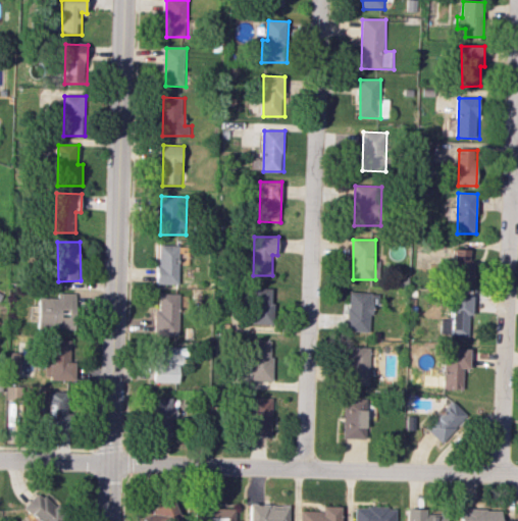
[(160,284),(182,284),(182,246),(160,246),(160,284)]
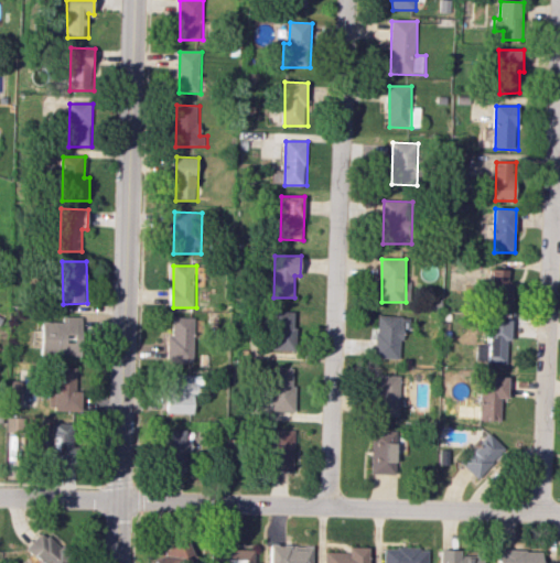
[(513,270),(493,270),(492,307),(512,307),(513,270)]
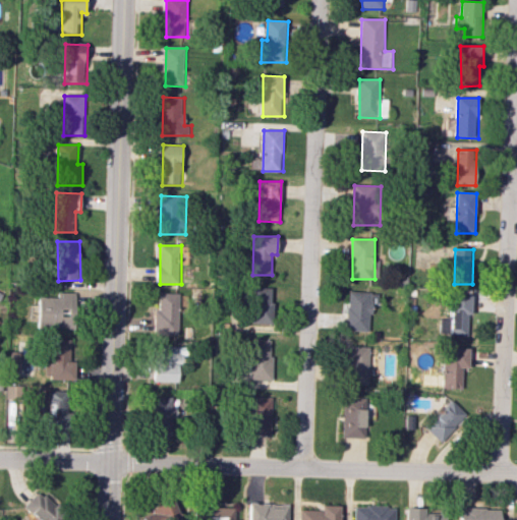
[(251,324),(274,325),(275,288),(252,288),(251,324)]
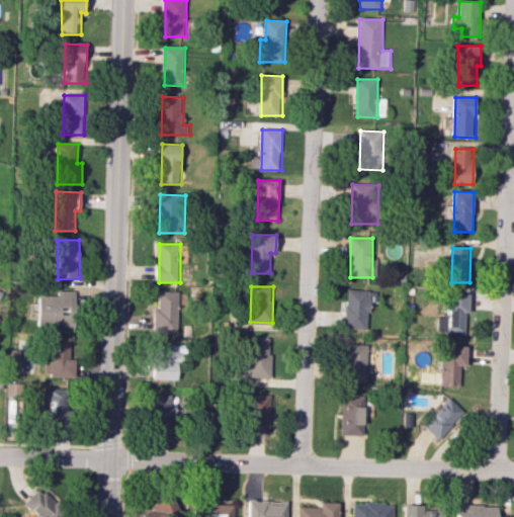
[(346,330),(369,330),(370,290),(348,290),(346,330)]
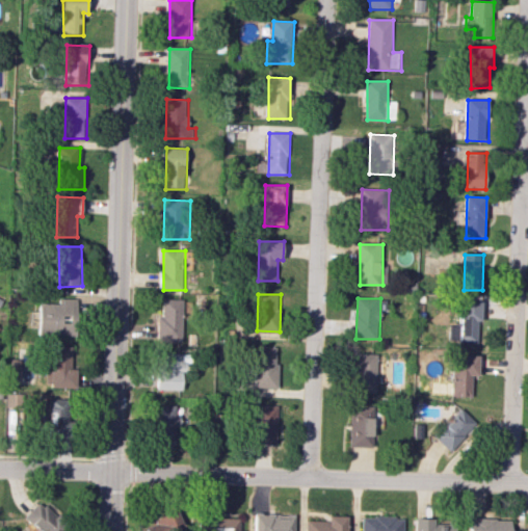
[(41,337),(77,337),(77,319),(80,319),(80,299),(61,299),(61,304),(41,304),(41,337)]
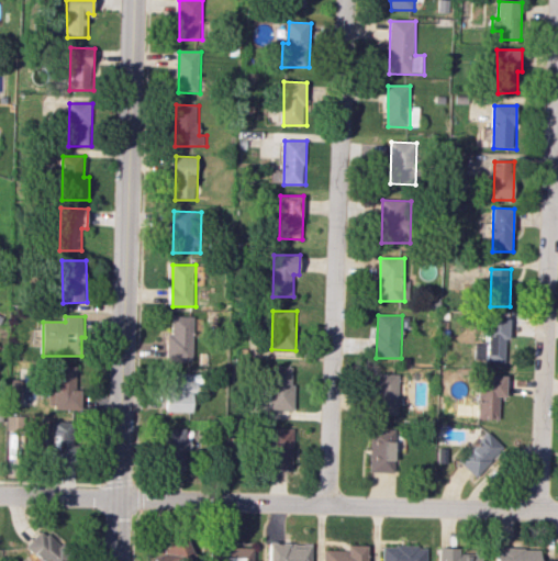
[(169,362),(194,362),(196,317),(175,316),(174,335),(169,335),(169,362)]
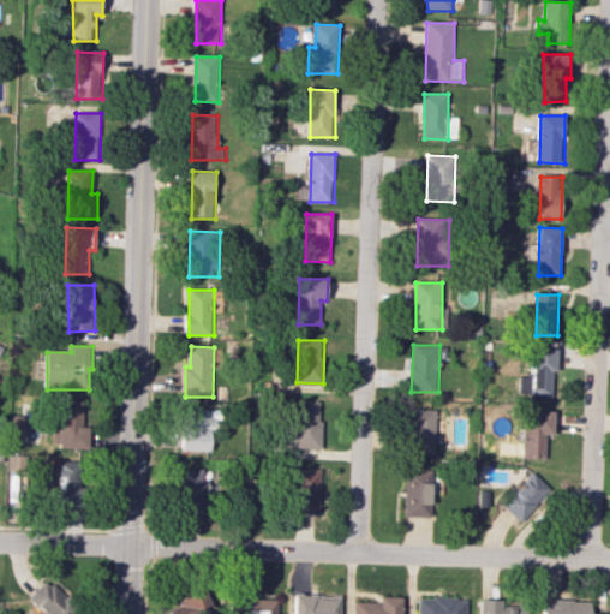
[(557,350),(534,350),(533,377),(521,377),(520,395),(556,397),(557,350)]
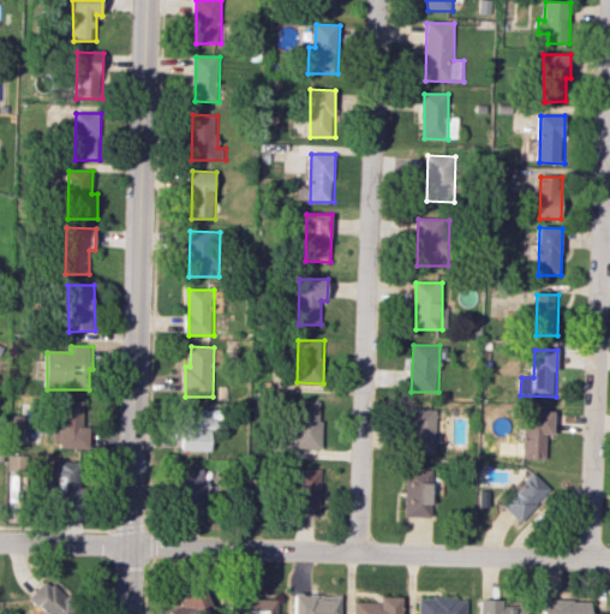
[(84,403),(61,401),(60,449),(90,449),(90,427),(84,427),(84,403)]
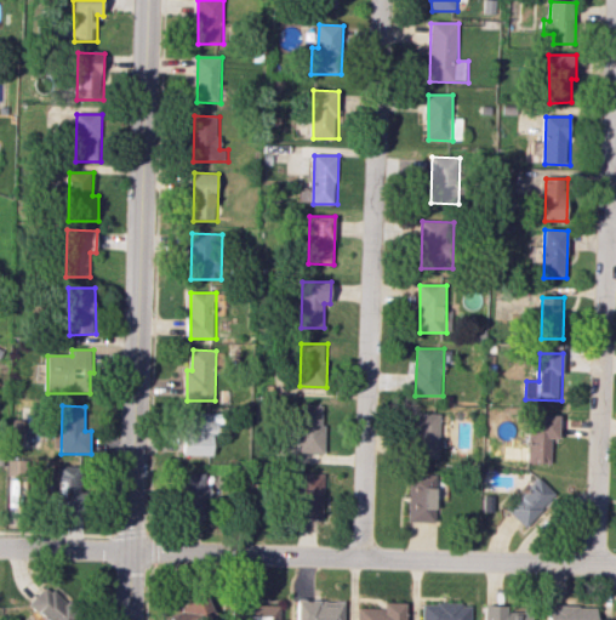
[(325,454),(326,407),(300,405),(298,454),(325,454)]
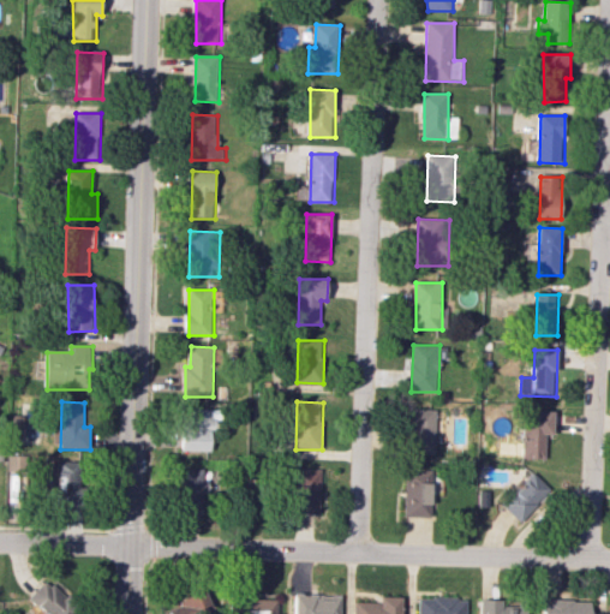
[(185,452),(213,452),(213,429),(222,429),(222,410),(185,410),(185,452)]
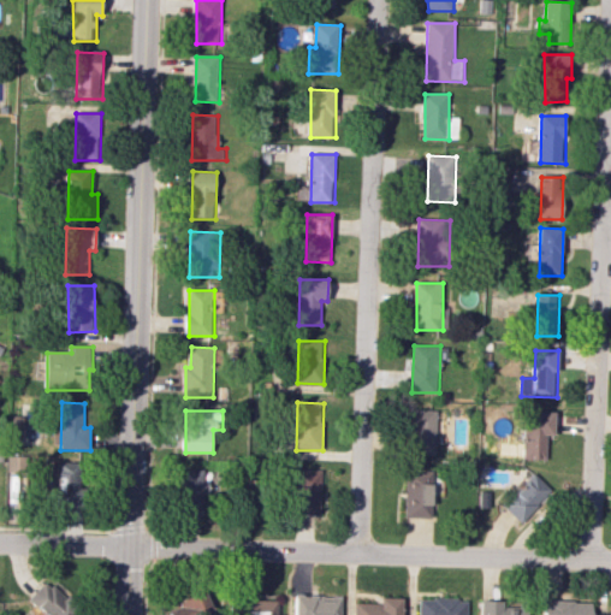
[(439,455),(438,411),(413,411),(414,455),(439,455)]
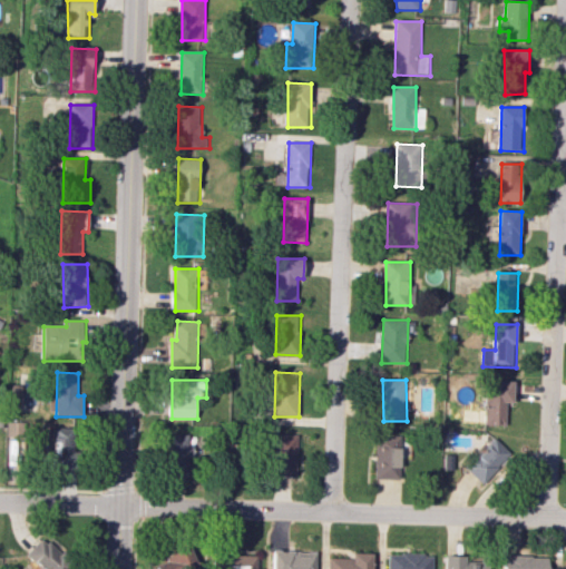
[(515,403),(516,382),(487,381),(486,425),(507,425),(508,403),(515,403)]
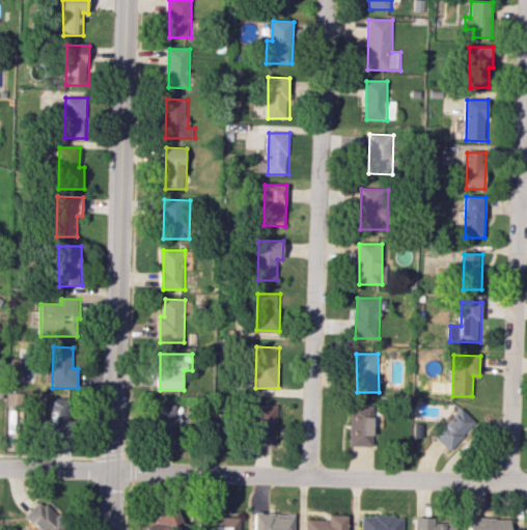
[(12,374),(21,374),(21,359),(12,359),(12,374)]
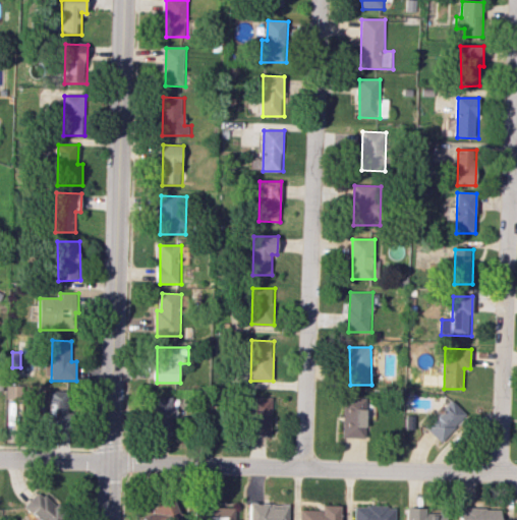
[(70,390),(49,391),(51,431),(71,430),(70,390)]
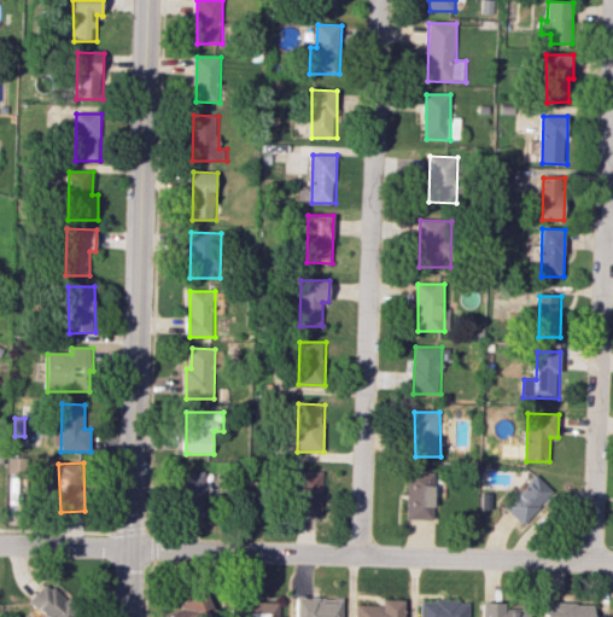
[(210,471),(182,472),(185,517),(211,516),(210,471)]
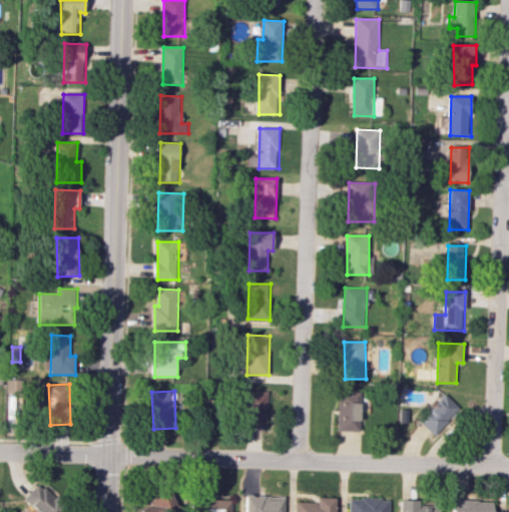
[(269,429),(269,392),(246,391),(245,428),(269,429)]
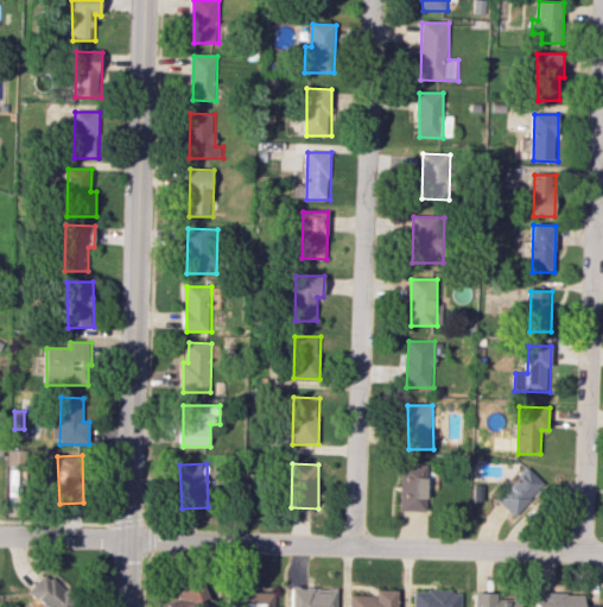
[(429,512),(429,465),(402,465),(401,512),(429,512)]
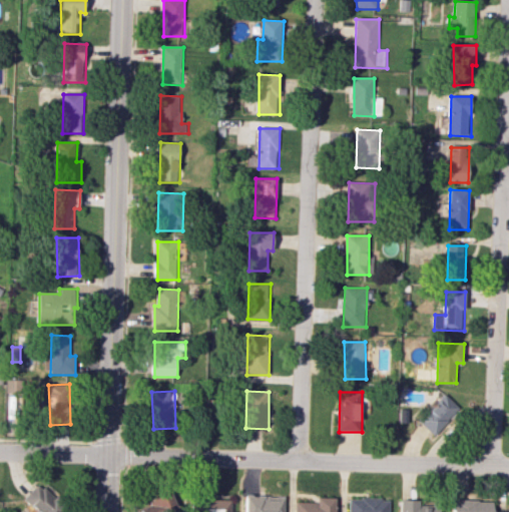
[(435,436),(462,411),(448,396),(421,421),(435,436)]
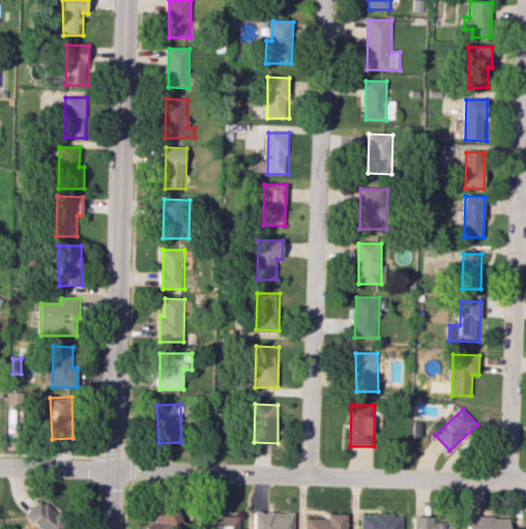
[(27,515),(39,528),(64,528),(67,526),(44,499),(27,515)]
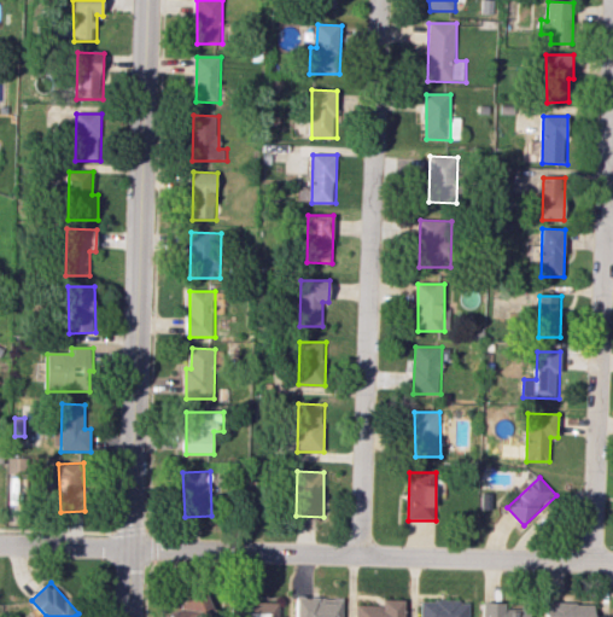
[(174,612),(174,616),(214,616),(209,594),(181,600),(184,610),(174,612)]
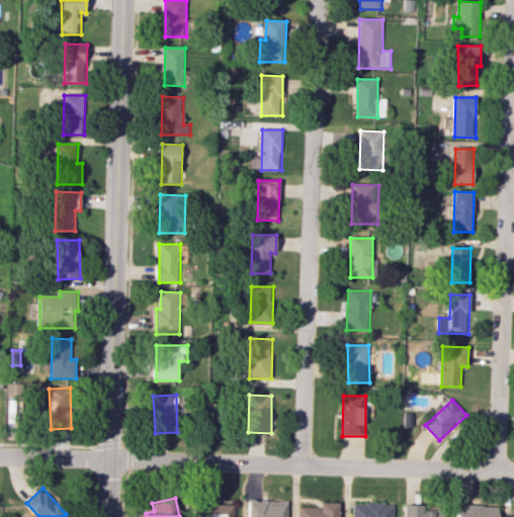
[(288,516),(289,502),(249,501),(249,516),(288,516)]
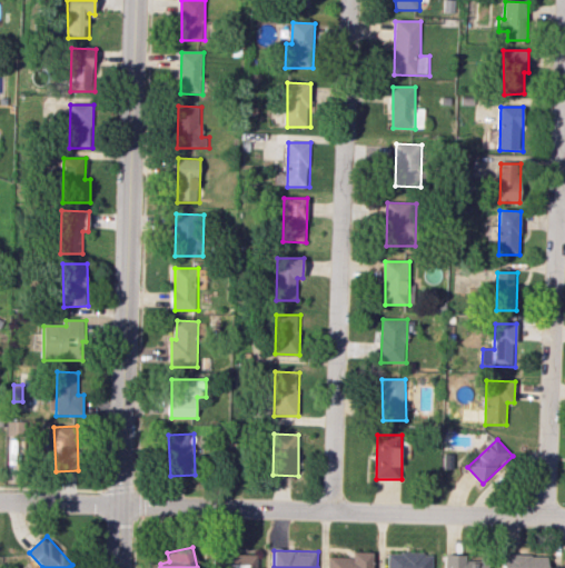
[(373,567),(373,554),(354,552),(354,558),(330,558),(329,567),(373,567)]
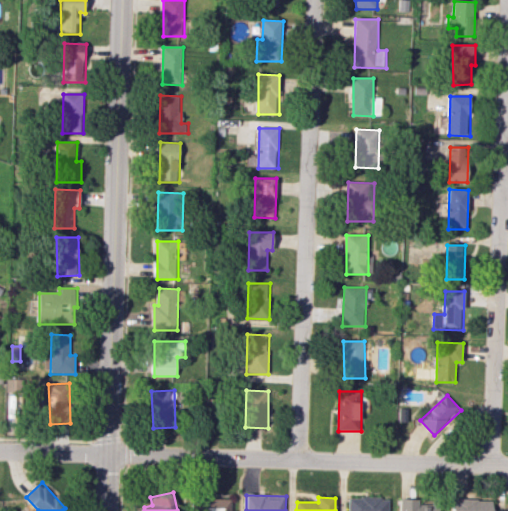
[(389,510),(390,499),(350,498),(349,510),(389,510)]
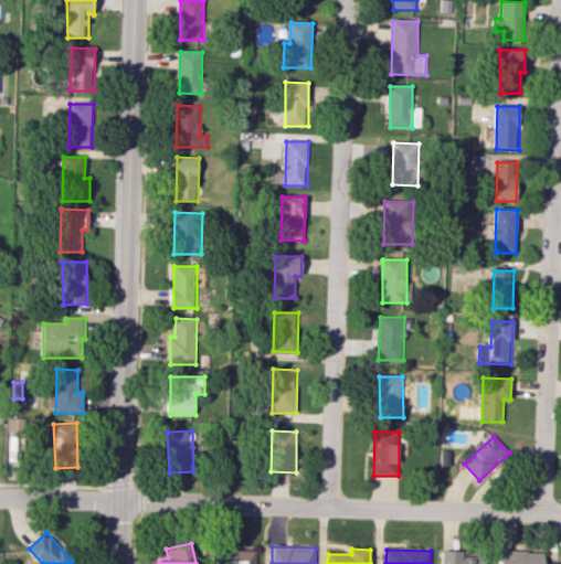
[(256,563),(256,551),(222,551),(222,563),(256,563)]
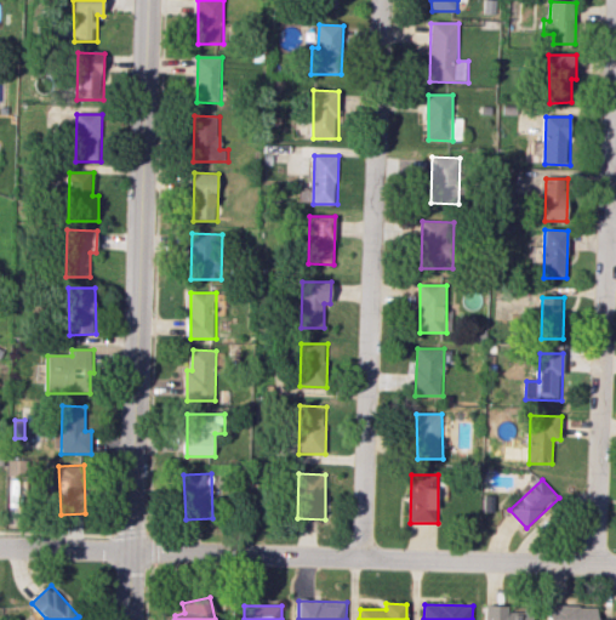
[(597,619),(598,607),(549,606),(548,619),(597,619)]
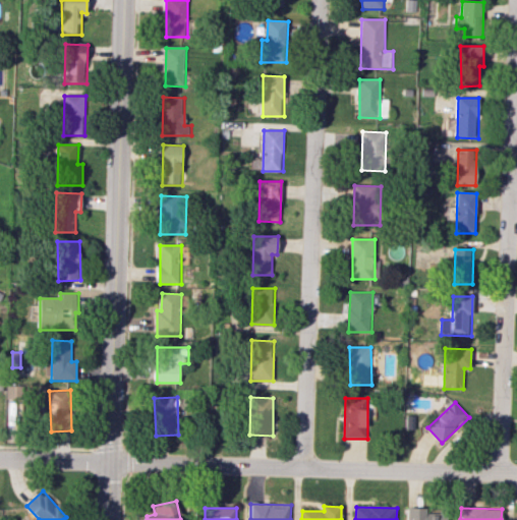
[(426,509),(408,509),(407,519),(446,519),(447,518),(426,517),(426,509)]
